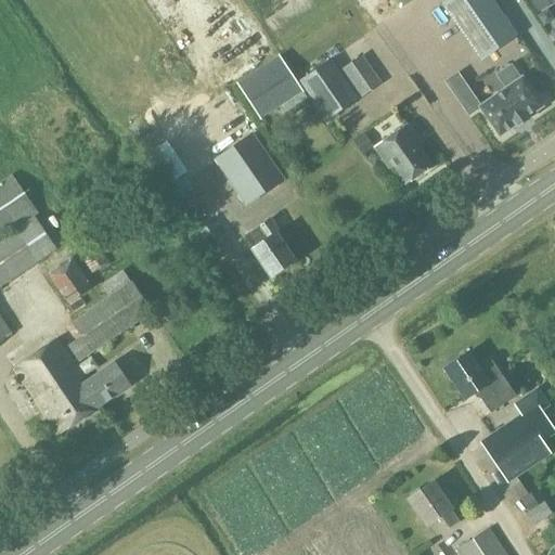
[(517,37),(491,0),(451,0),(443,5),(481,61),(517,37)]
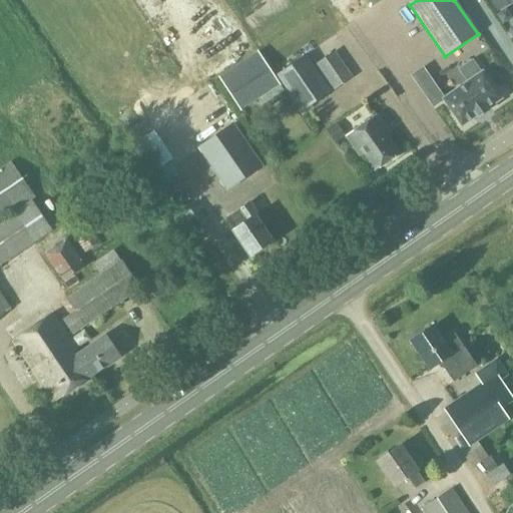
[(479,0),(488,12),(505,0),(479,0)]
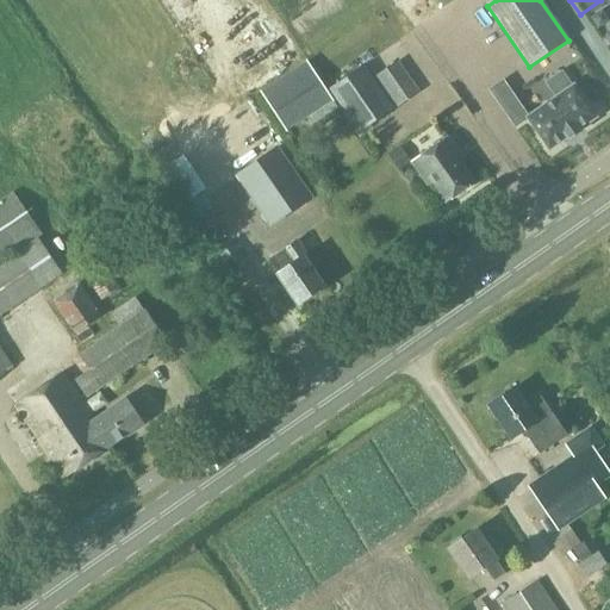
[(287,132),(334,101),(307,63),(261,93),(287,132)]
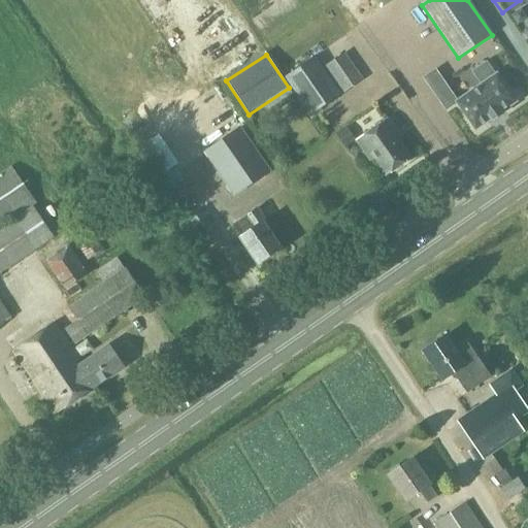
[(315,57),(285,77),(310,117),(341,95),(315,57)]
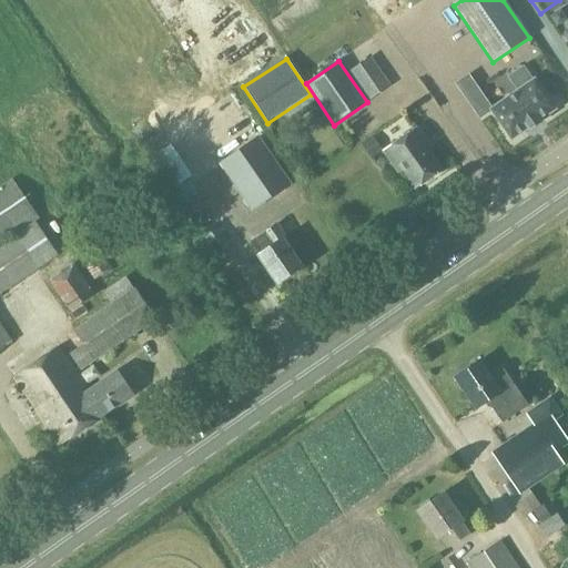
[(494,109),(492,110),(493,112),(494,112),(511,138),(513,140),(528,129),(529,131),(540,123),(539,121),(554,111),(556,110),(554,109),(536,82),(535,80),(534,81),(524,68),(509,78),(519,92),(494,109)]
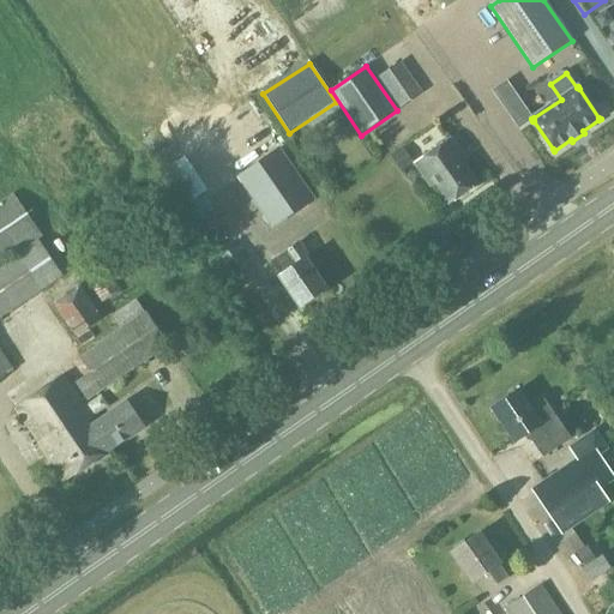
[(411,78),(391,92),(401,107),(421,94),(411,78)]
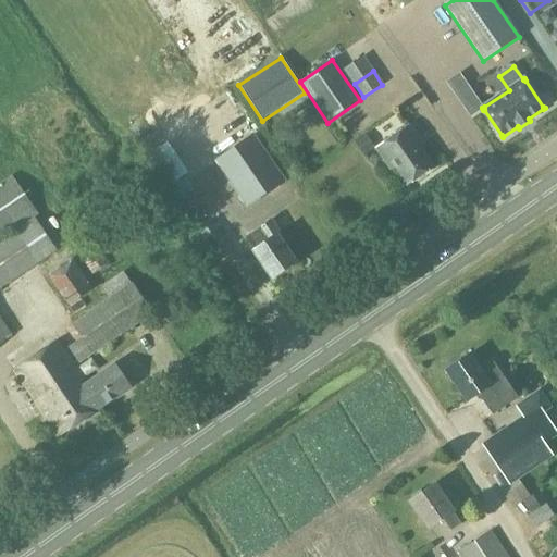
[(456,95),(469,85),(461,74),(448,83),(456,95)]
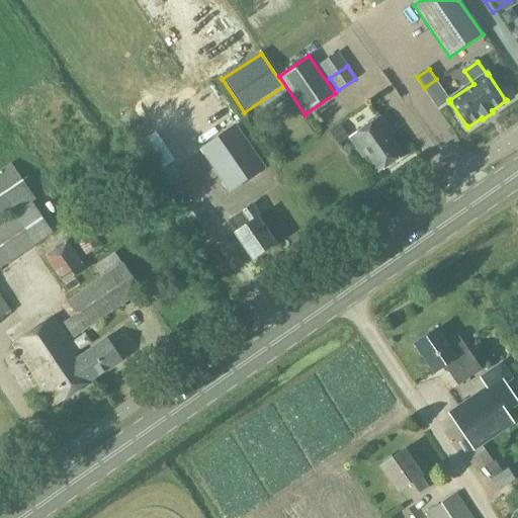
[(380,117),(350,139),(363,159),(366,157),(377,172),(402,155),(385,132),(389,130),(380,117)]
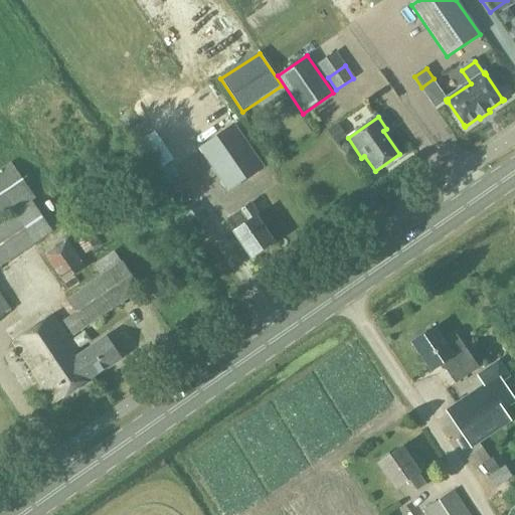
[(265,166),(247,142),(213,166),(230,190),(265,166)]
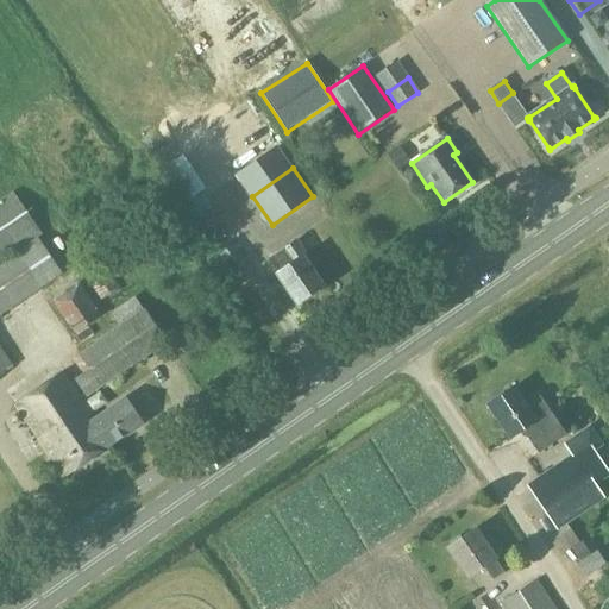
[(38,240),(43,238),(43,237),(12,192),(0,200),(0,262),(17,251),(18,252),(0,264),(0,316),(42,289),(62,274),(38,240)]
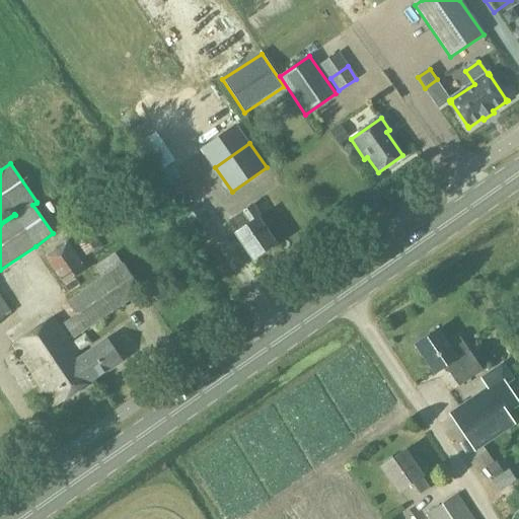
[(252,206),(228,223),(235,233),(253,260),(275,244),(267,231),(269,229),(252,206)]
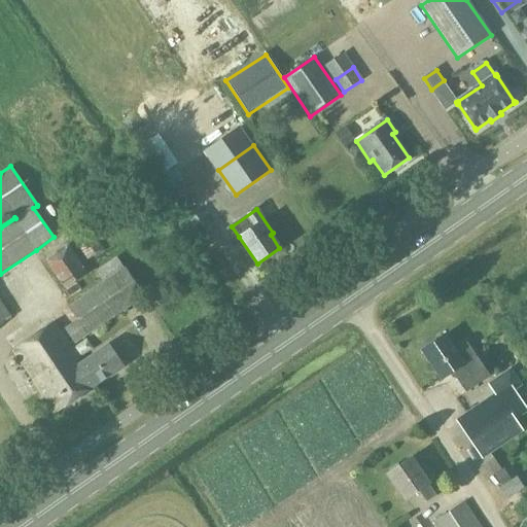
[(74,243),(89,262),(107,250),(93,230),(74,243)]
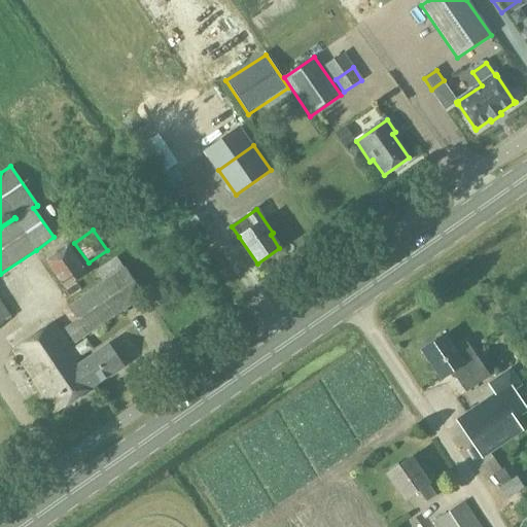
[(64,289),(86,274),(69,246),(45,261),(64,289)]
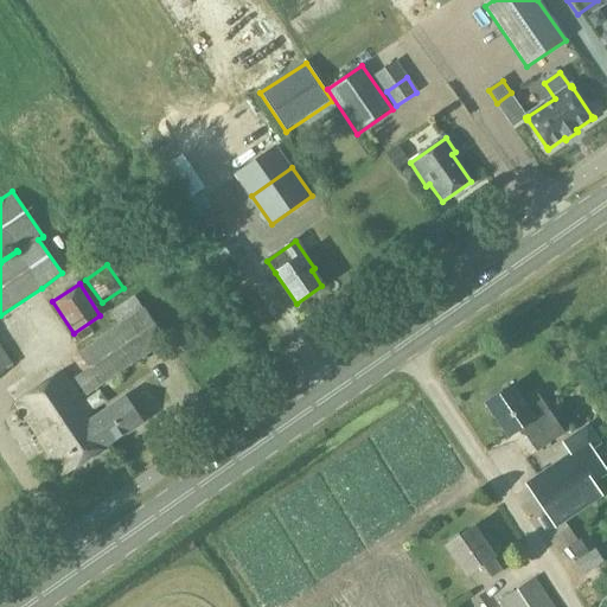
[(77,352),(88,369),(74,377),(87,396),(100,387),(167,342),(144,308),(77,352)]
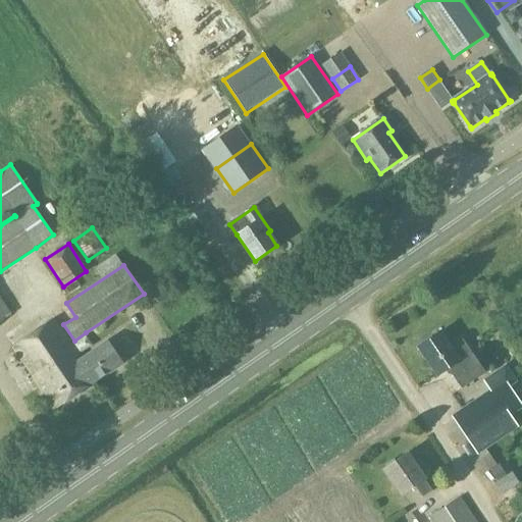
[(0,321),(11,315),(0,297),(0,321)]
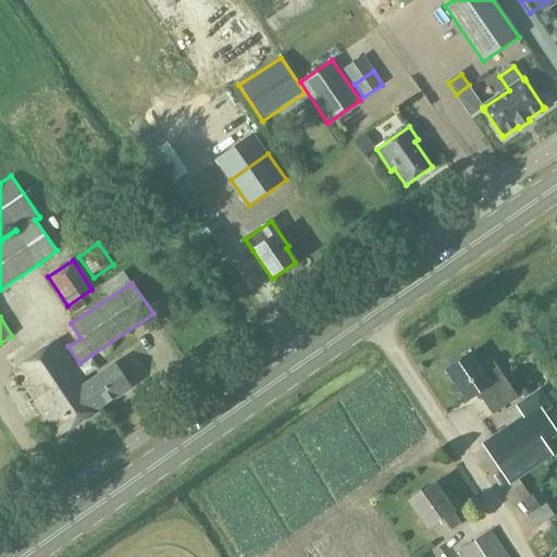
[(15,371),(60,435),(96,410),(96,411),(128,388),(113,366),(87,383),(59,342),(15,371)]
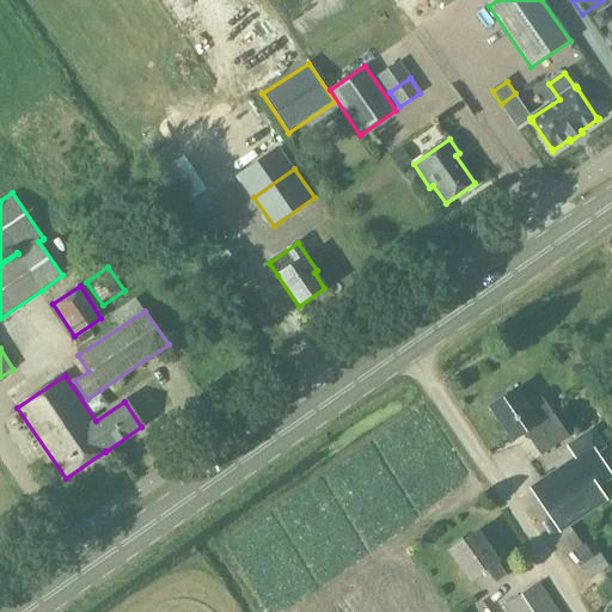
[(513,441),(526,433),(538,447),(549,440),(538,424),(539,423),(528,408),(516,391),(491,409),(513,441)]
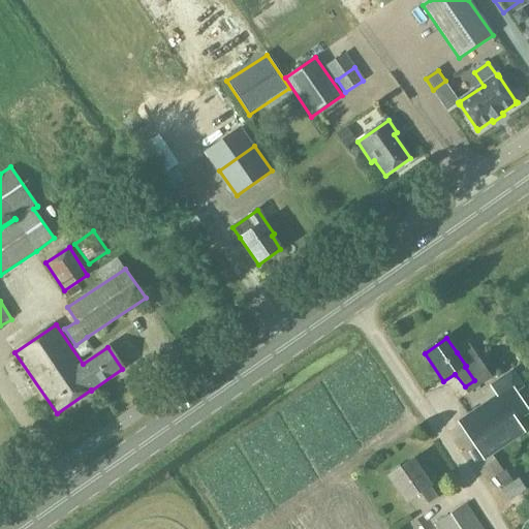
[(469,344),(457,352),(466,366),(465,367),(474,380),(465,386),(469,394),(493,378),(469,344)]
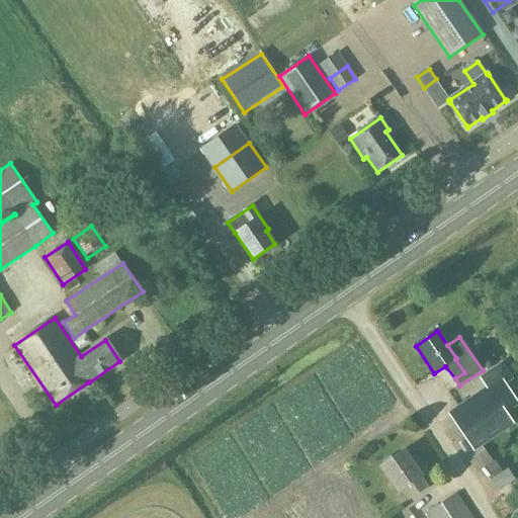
[(517,402),(501,376),(448,413),(466,440),(517,405),(517,402)]
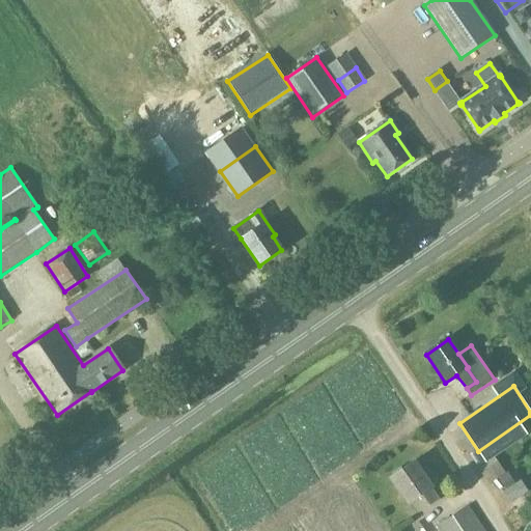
[(485,481),(503,470),(495,457),(477,468),(485,481)]
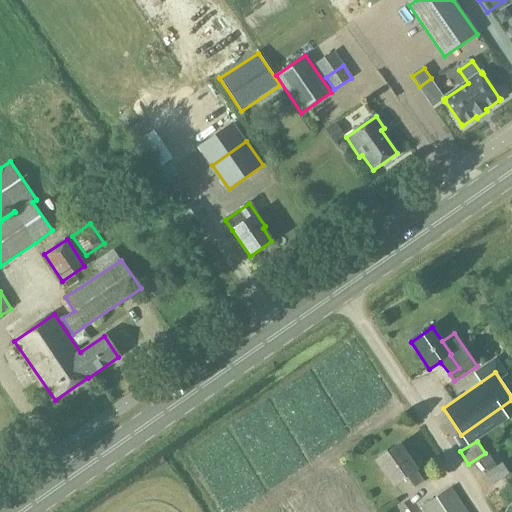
[(415,454),(408,458),(399,446),(377,462),(394,486),(407,477),(415,489),(425,483),(416,470),(423,466),(415,454)]
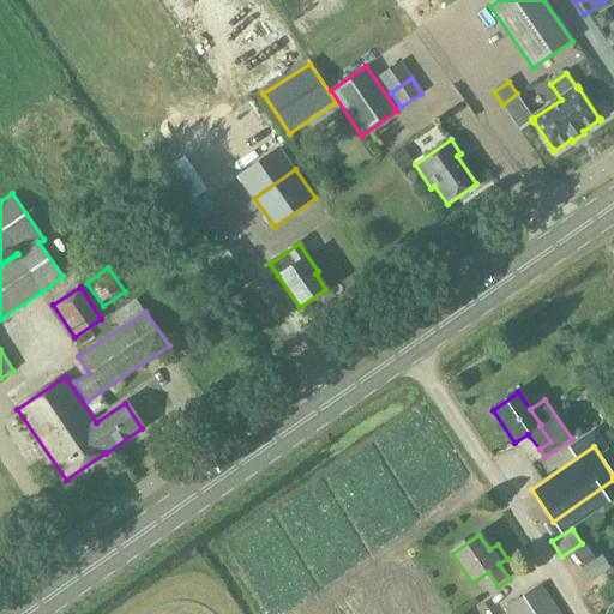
[(602,558),(599,560),(597,561),(585,567),(583,570),(590,583),(606,572),(611,570),(602,558)]
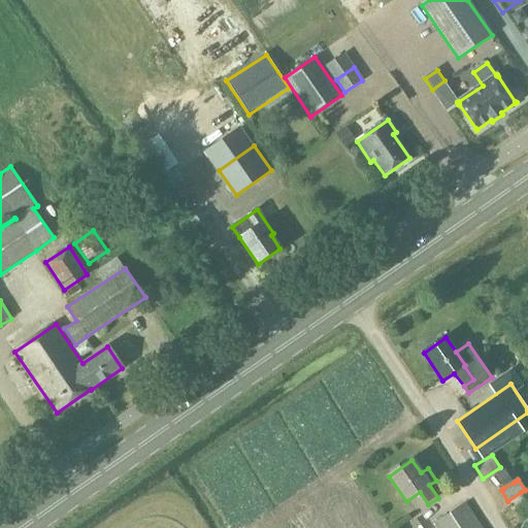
[(481,527),(465,504),(434,525),(436,527),(481,527)]
